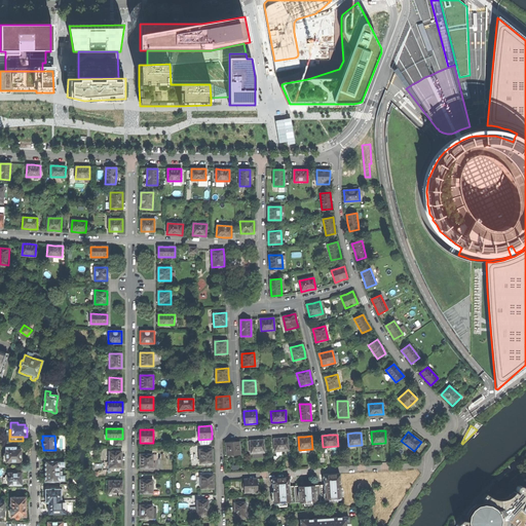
[(279,439),(273,439),(274,451),(288,450),(287,438),(279,439)]
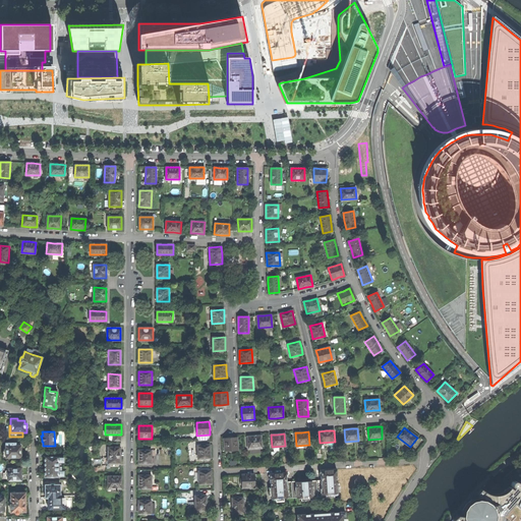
[(253,436),(247,437),(248,449),(262,448),(261,436),(253,436)]
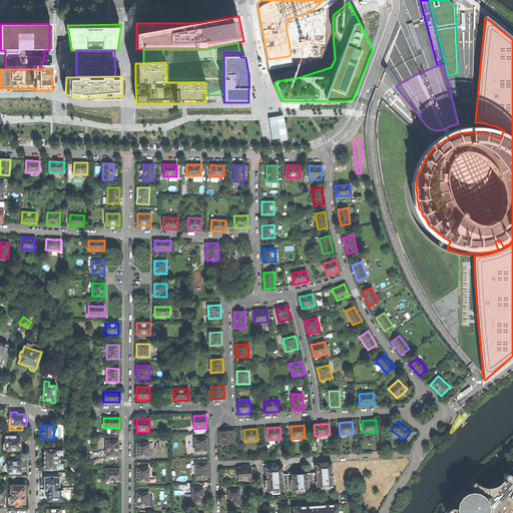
[(226,431),(220,432),(221,444),(234,443),(233,431),(226,431)]
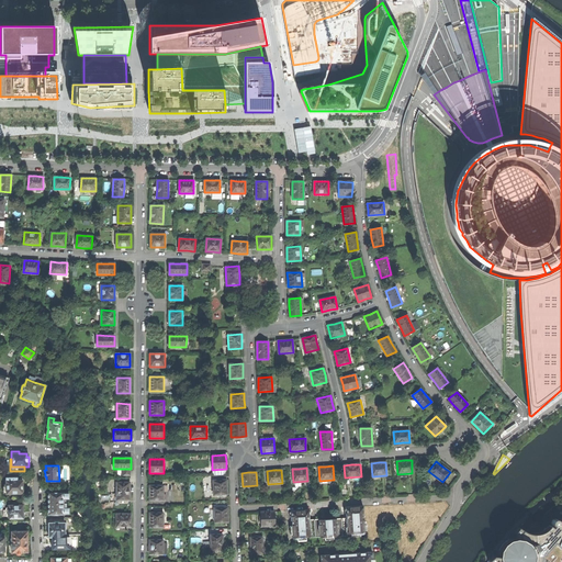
[(6,485),(6,486),(6,493),(7,493),(20,493),(21,493),(22,492),(22,491),(22,486),(22,481),(17,481),(17,478),(6,478),(6,485)]
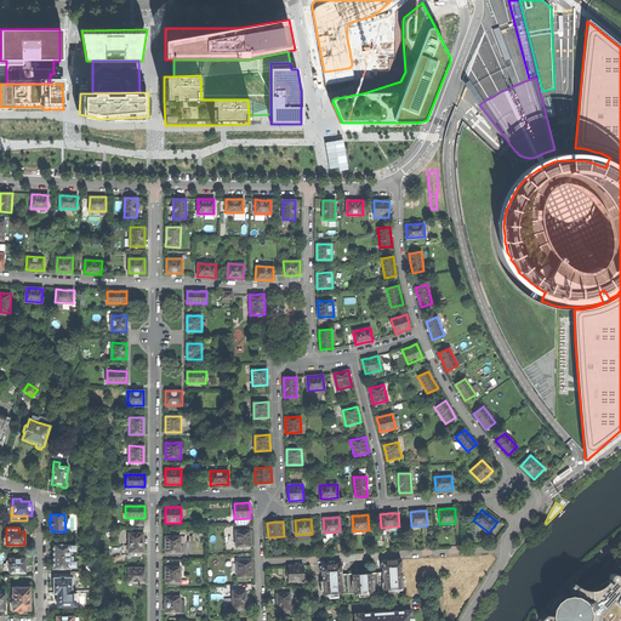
[(250,530),(235,531),(235,546),(251,546),(251,539),(250,530)]
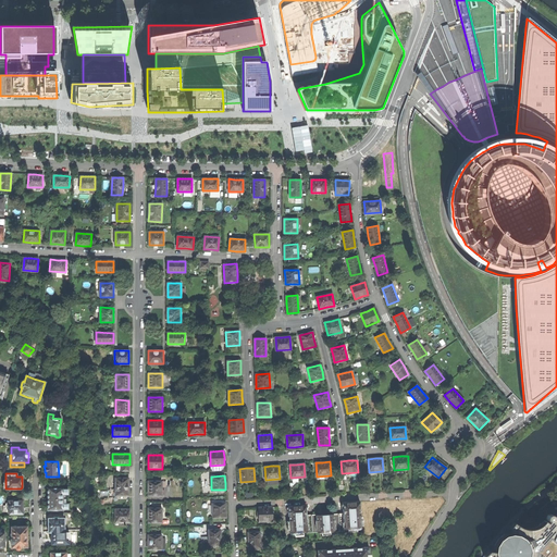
[(115,478),(115,496),(128,496),(128,486),(128,478),(115,478)]
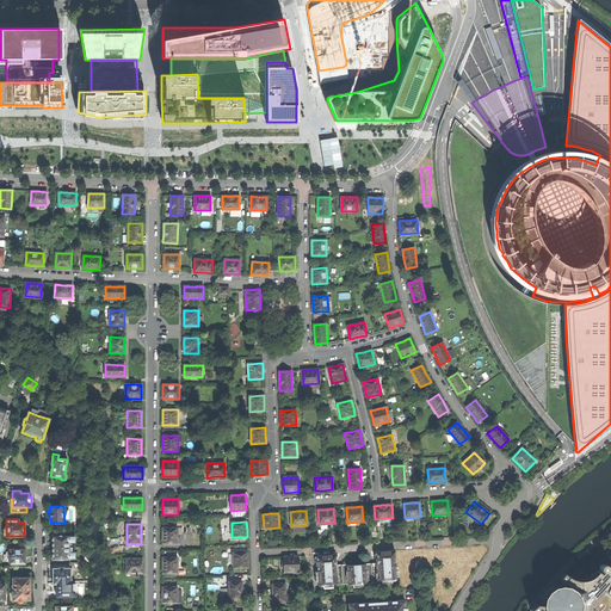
[(162,536),(162,543),(178,543),(178,528),(162,528),(162,536)]
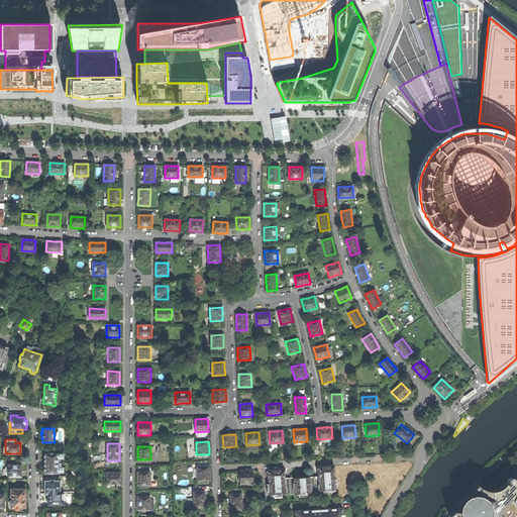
[(59,452),(44,452),(44,458),(44,462),(61,462),(61,458),(63,458),(63,453),(59,453),(59,452)]
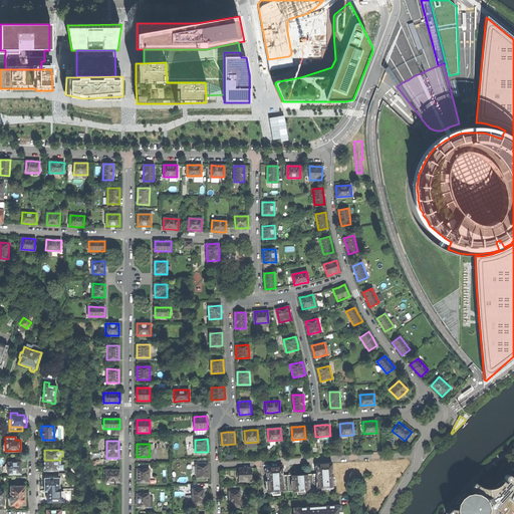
[(12,462),(7,462),(7,468),(8,468),(8,474),(21,474),(21,473),(21,472),(22,472),(23,471),(23,470),(23,469),(22,468),(21,468),(21,465),(21,462),(16,462),(16,460),(12,460),(12,462)]
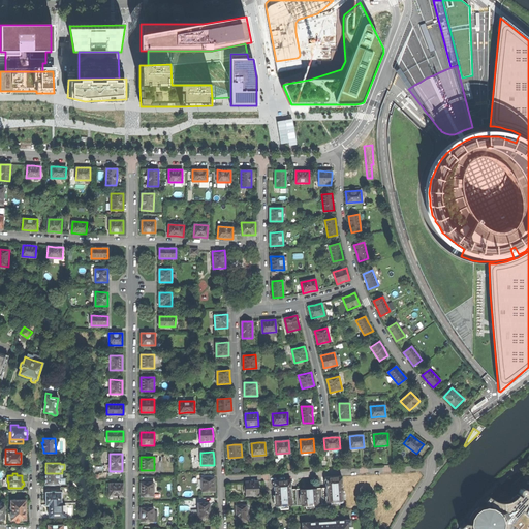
[(62,473),(45,473),(45,478),(45,485),(60,484),(60,483),(64,483),(64,477),(62,477),(62,473)]
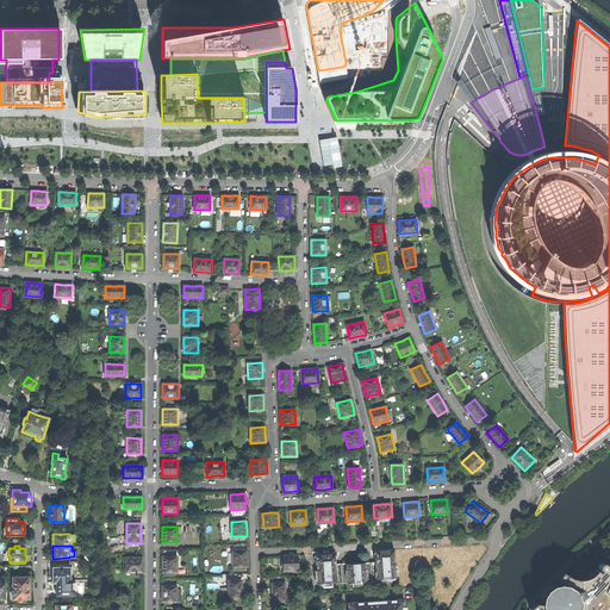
[(396,578),(394,549),(374,551),(375,559),(375,562),(377,580),(396,578)]
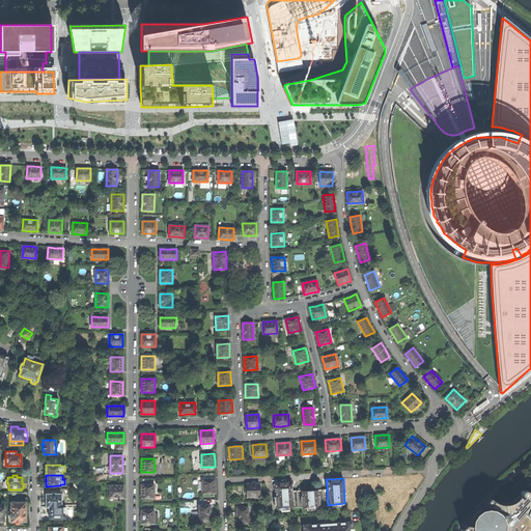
[(215,479),(202,480),(203,494),(216,493),(216,486),(215,479)]
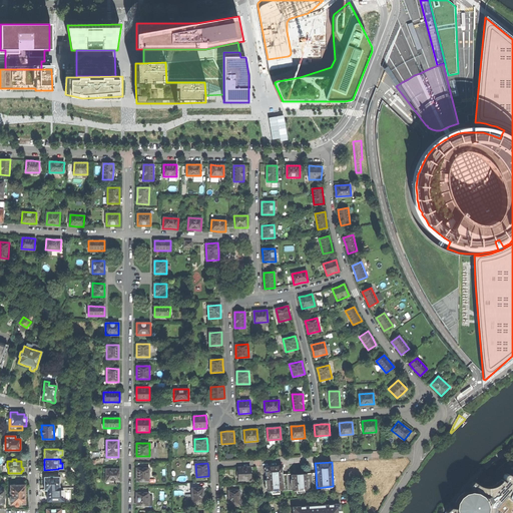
[(283,471),(282,465),(266,466),(268,491),(284,490),(283,475),(283,471)]
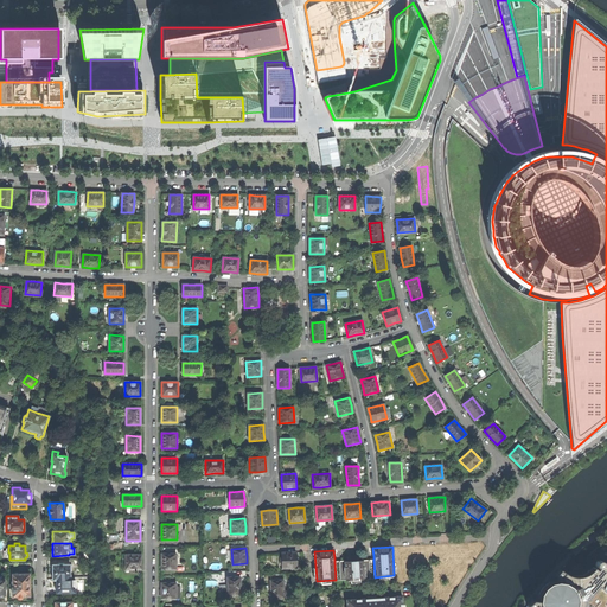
[(296,553),(282,553),(282,561),(282,568),(296,568),(296,553)]
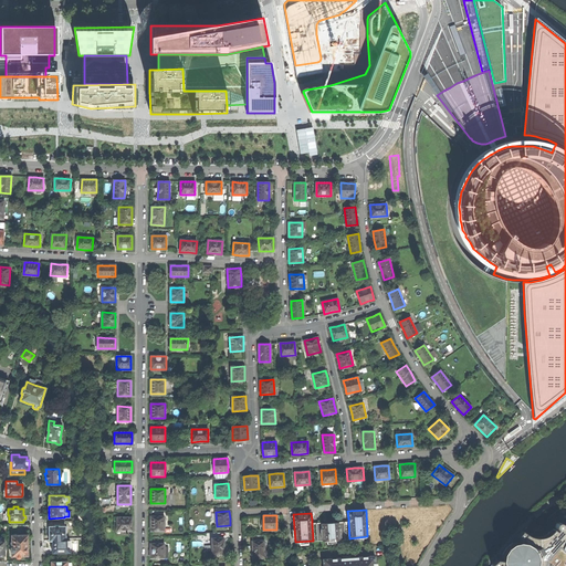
[(150,523),(150,531),(164,531),(164,516),(150,516),(150,523)]
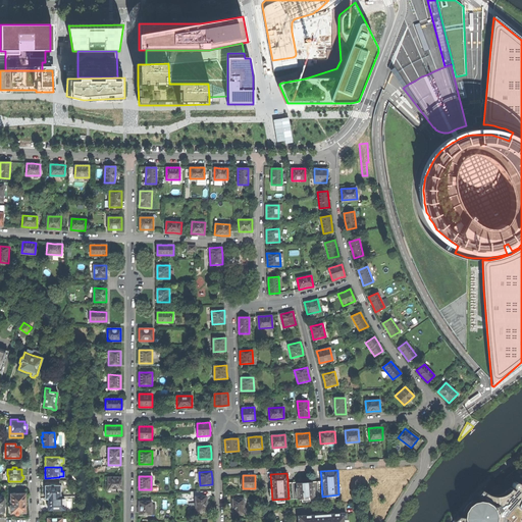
[(108,477),(108,489),(121,489),(121,483),(121,477),(108,477)]
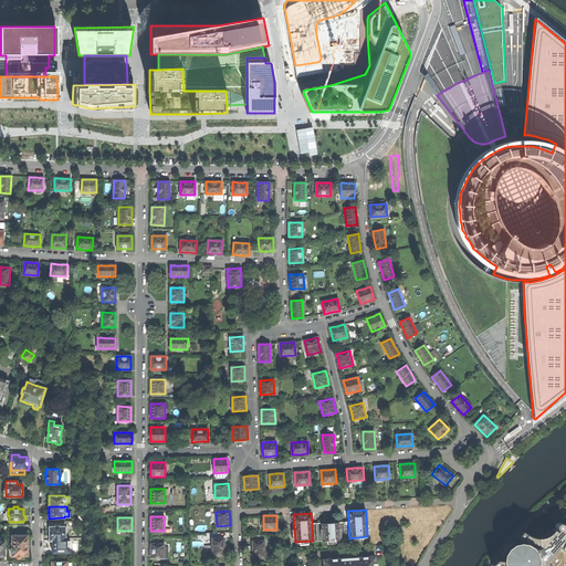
[(339,533),(341,541),(349,540),(349,538),(348,522),(338,523),(339,527),(341,527),(341,533),(339,533)]
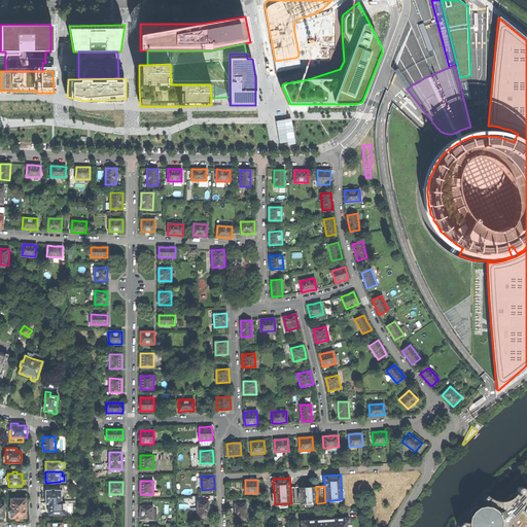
[(291,504),(300,503),(300,497),(299,497),(299,491),(300,491),(300,488),(300,487),(290,488),(291,503),(291,504)]
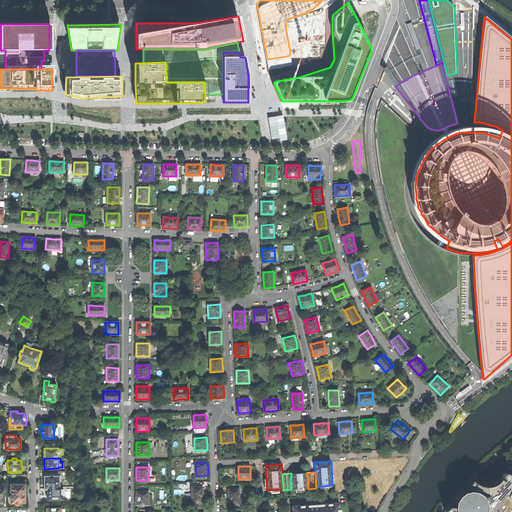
[(297,473),(291,474),(291,477),(290,477),(290,483),(291,483),(291,489),(292,490),(308,489),(307,482),(308,482),(308,477),(307,477),(306,473),(297,473)]
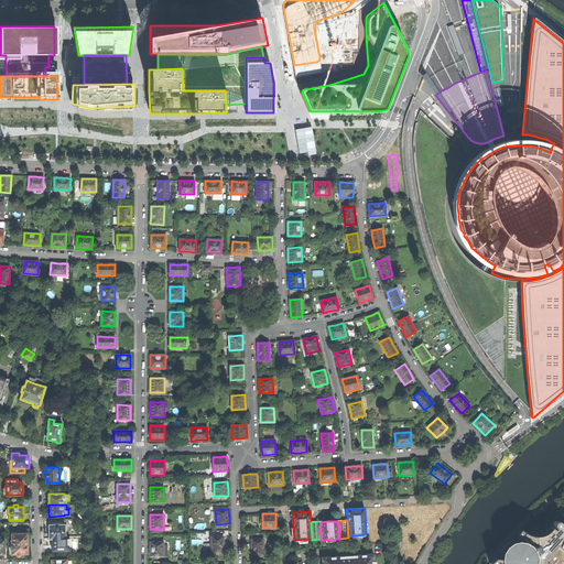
[(563,532),(563,525),(561,525),(561,524),(561,523),(561,522),(560,522),(560,521),(559,521),(557,521),(556,521),(555,521),(554,522),(554,523),(553,523),(553,524),(554,525),(554,527),(555,528),(554,529),(552,528),(551,527),(551,528),(546,532),(542,534),(539,535),(534,535),(530,534),(525,533),(523,531),(520,529),(514,534),(513,541),(510,542),(505,545),(503,549),(501,552),(500,554),(495,557),(489,562),(490,563),(542,563),(543,563),(543,562),(543,556),(544,555),(545,555),(545,556),(549,552),(556,544),(559,545),(562,539),(563,539),(563,532)]
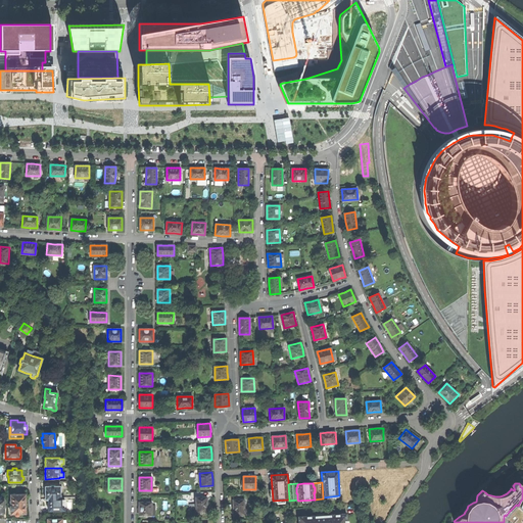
[(50,486),(45,486),(45,493),(45,500),(48,500),(60,500),(60,486),(55,486),(55,485),(50,485),(50,486)]
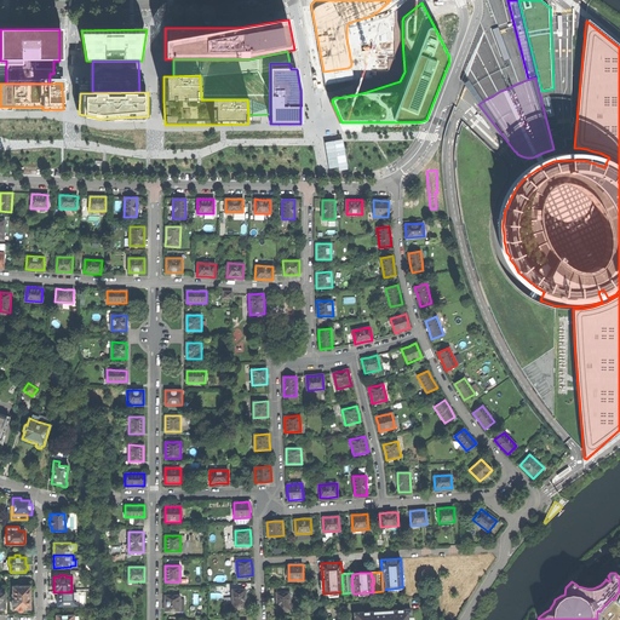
[(19,586),(12,586),(13,600),(12,600),(12,604),(13,604),(13,609),(18,609),(22,609),(26,609),(30,609),(30,586),(29,586),(19,586)]
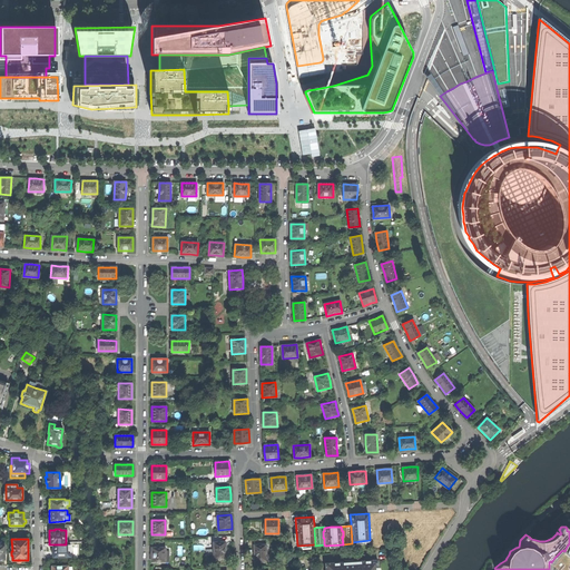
[(226,542),(214,542),(214,559),(226,558),(226,551),(226,542)]
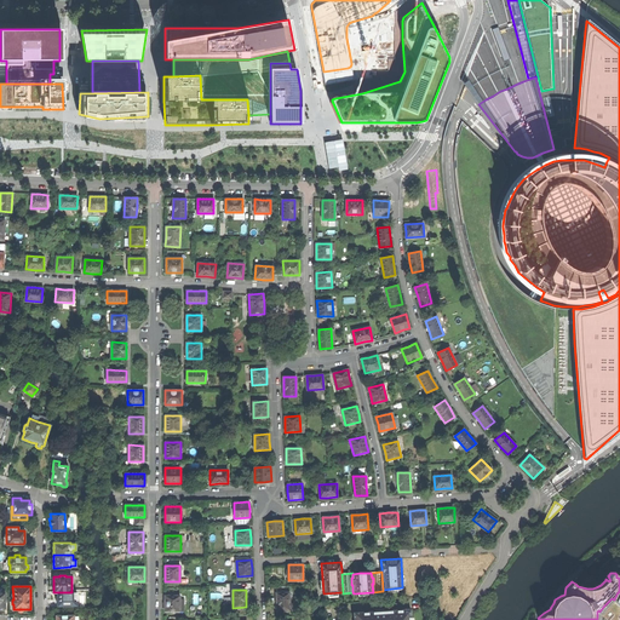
[(76,592),(72,592),(57,592),(57,600),(57,606),(78,606),(76,592)]
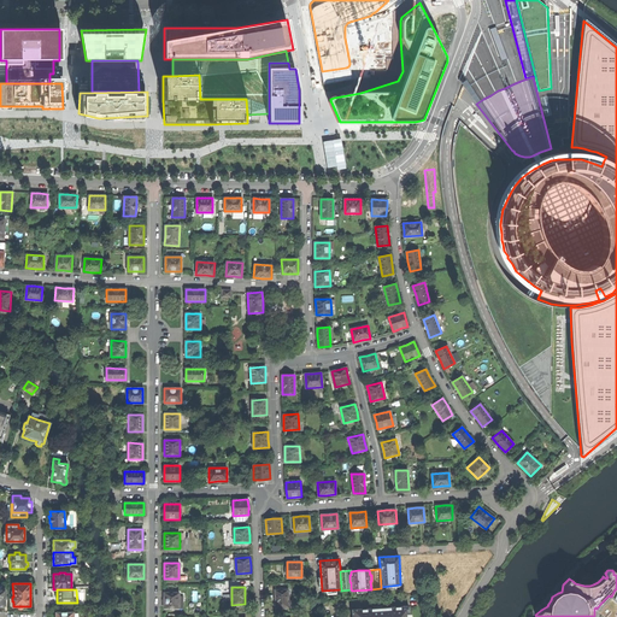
[(288,589),(275,591),(275,598),(275,607),(288,607),(288,589)]
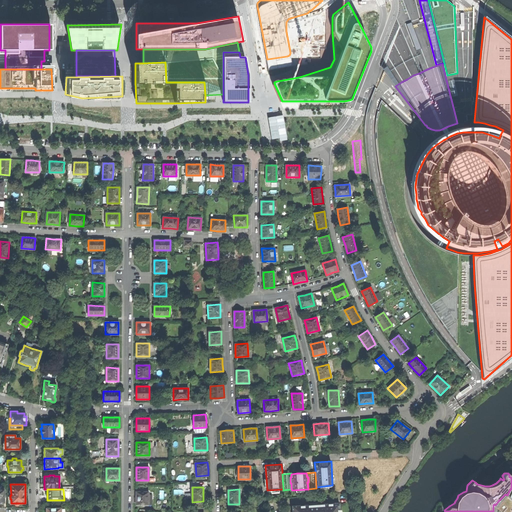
[(136,498),(136,505),(148,505),(148,492),(136,492),(136,498)]
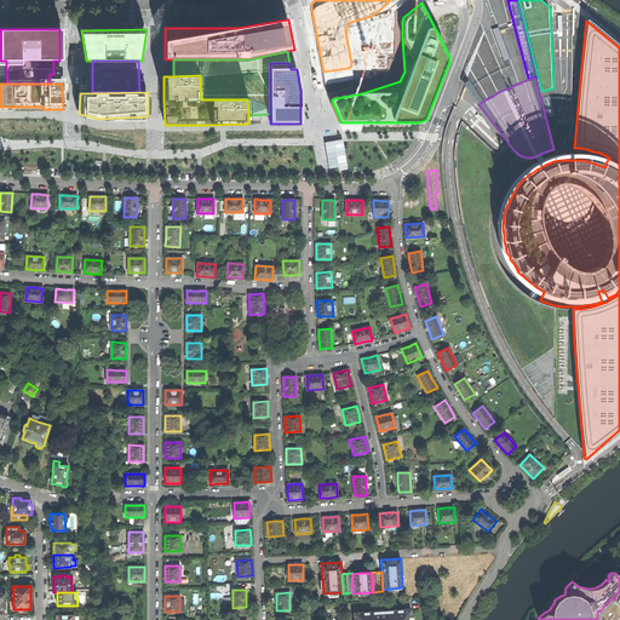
[(619,619),(619,618),(619,615),(619,607),(619,606),(614,600),(612,598),(603,607),(613,615),(610,618),(608,619),(619,619)]
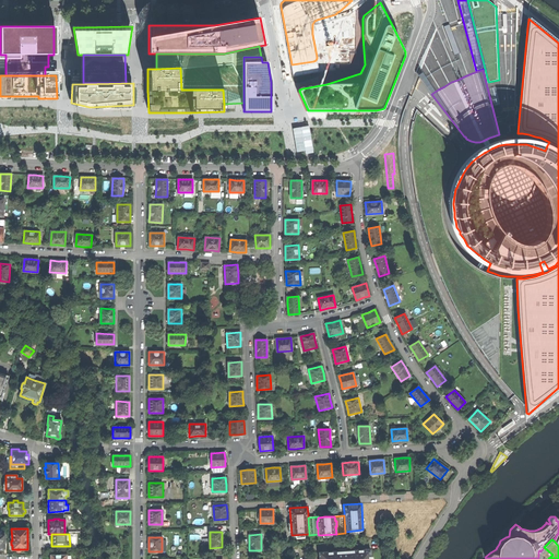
[(548,556),(550,557),(552,555),(544,547),(540,551),(540,550),(539,551),(539,555),(539,556),(546,556),(546,555),(548,556)]
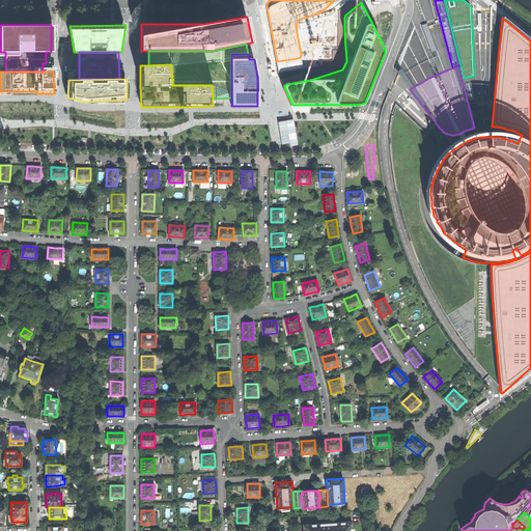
[(352,530),(352,522),(303,525),(303,530),(352,530)]
